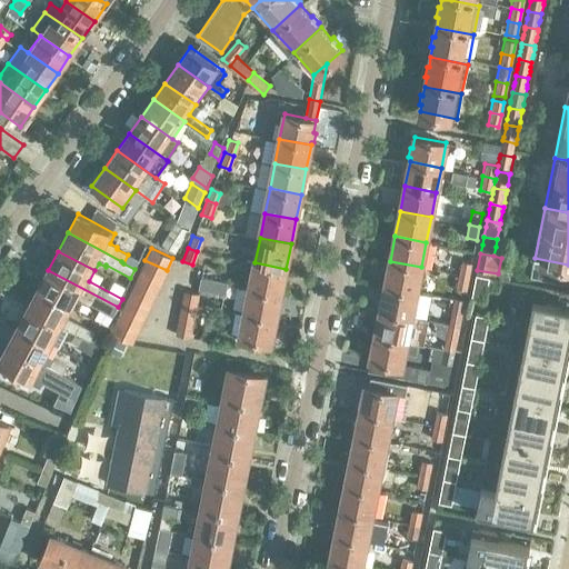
[(568,265),(535,258),(531,276),(568,283),(568,265)]
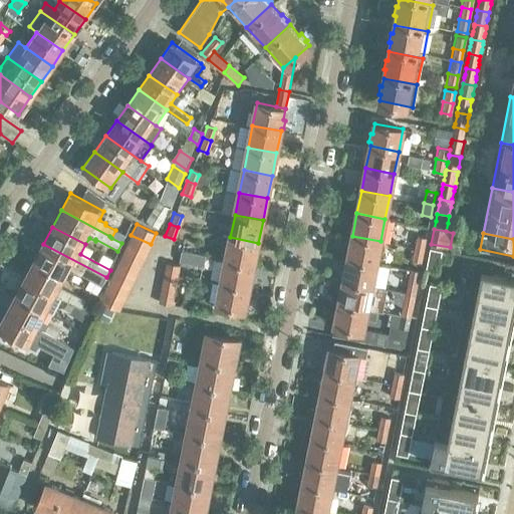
[(146,255),(151,244),(131,235),(125,246),(146,255)]
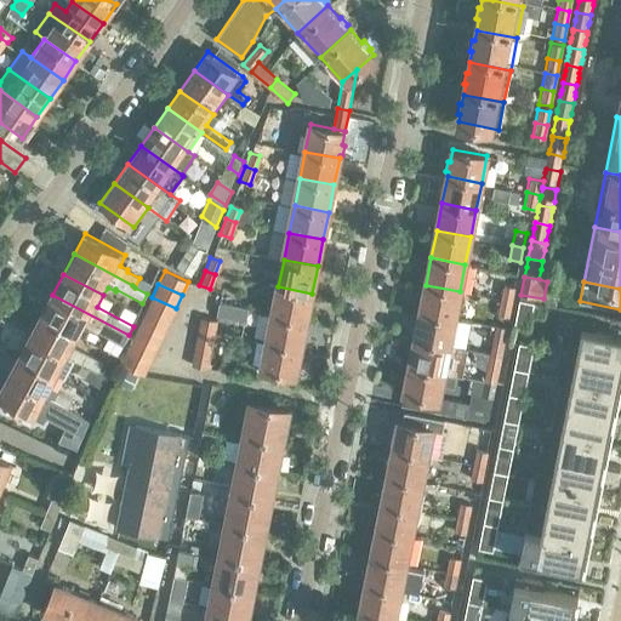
[(505,284),(501,300),(512,301),(516,286),(505,284)]
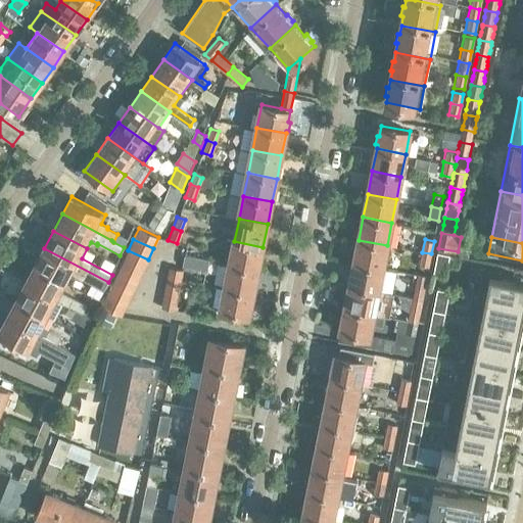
[(359,240),(353,263),(383,268),(387,245),(359,240)]
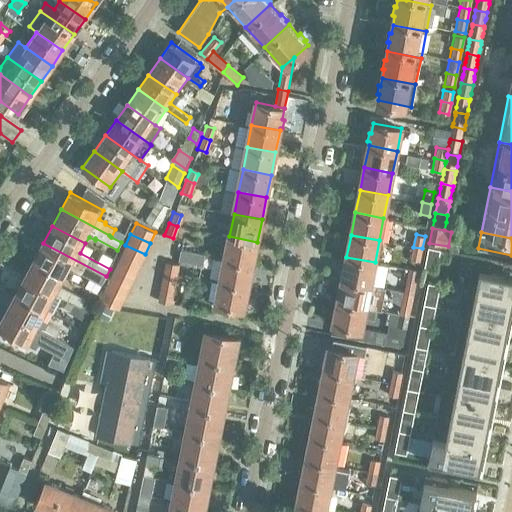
[(225,259),(253,264),(257,242),(229,236),(225,259)]
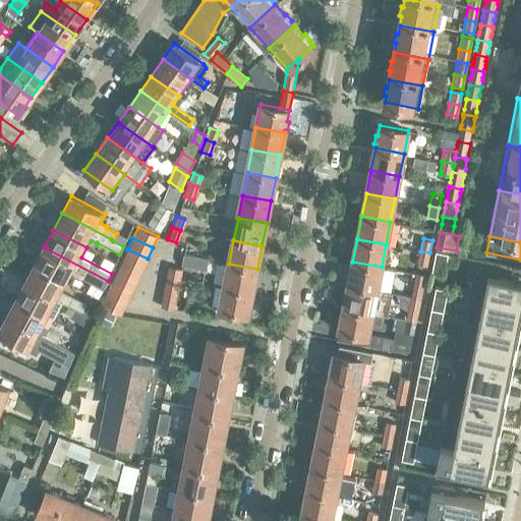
[(44,247),(35,265),(68,282),(73,274),(103,290),(108,281),(44,247)]
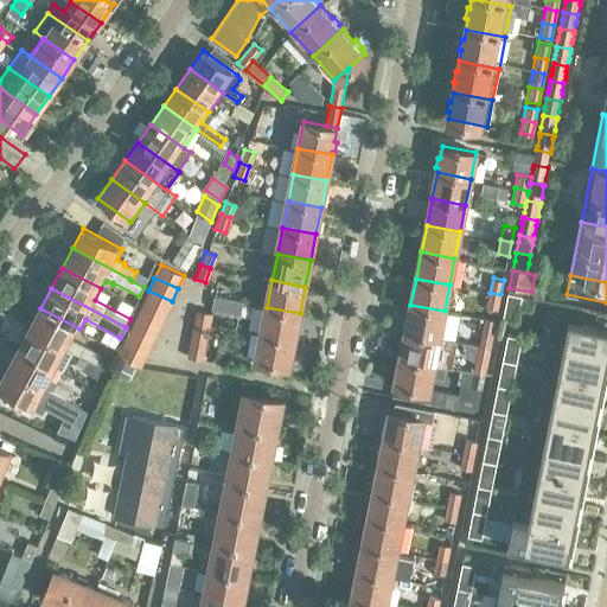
[(148,291),(145,299),(142,304),(166,314),(172,301),(148,291)]
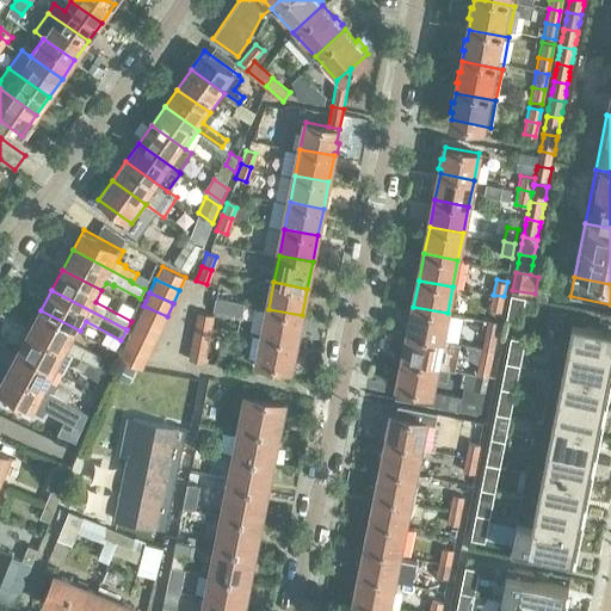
[(493,295),(491,309),(501,310),(504,296),(493,295)]
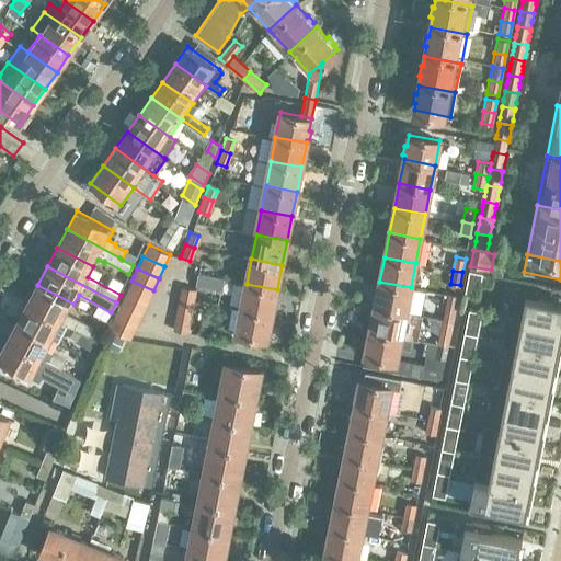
[(470,271),(468,279),(481,282),(483,273),(470,271)]
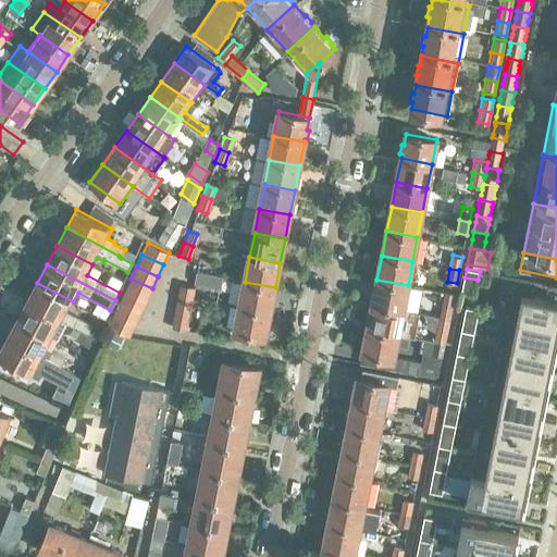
[(198,271),(196,283),(221,288),(223,276),(198,271)]
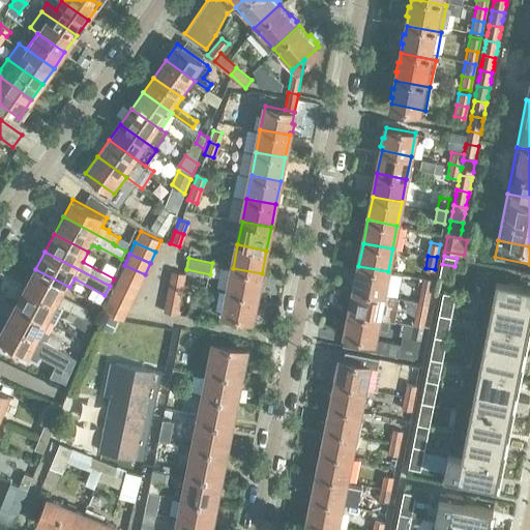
[(124,265),(121,272),(119,276),(140,286),(145,274),(124,265)]
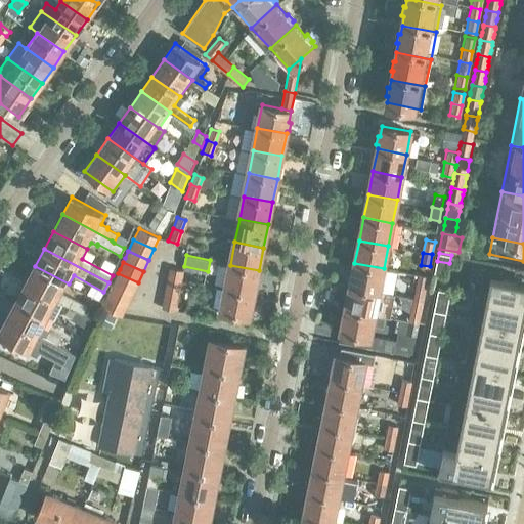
[(384,268),(354,263),(350,286),(379,292),(384,268)]
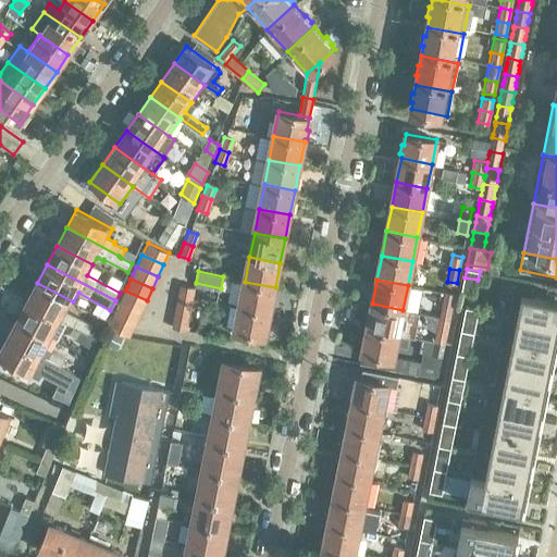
[(245,282),(239,306),(270,311),(275,287),(245,282)]
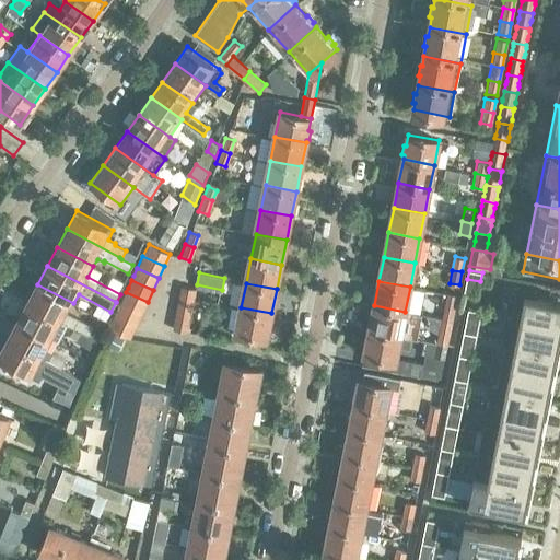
[(73,303),(37,284),(27,303),(67,324),(73,327),(85,334),(90,326),(68,314),(73,303)]
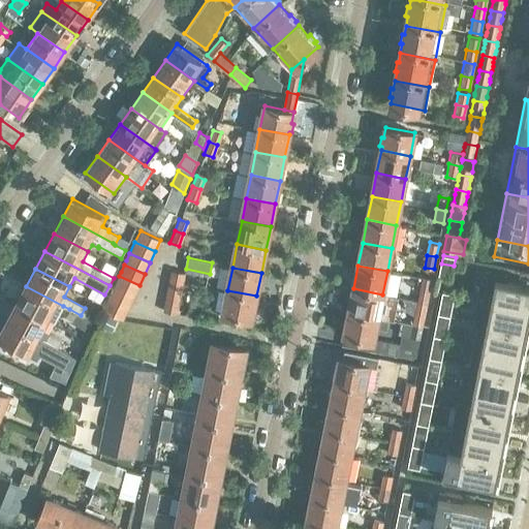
[(169,278),(183,280),(185,272),(172,269),(169,278)]
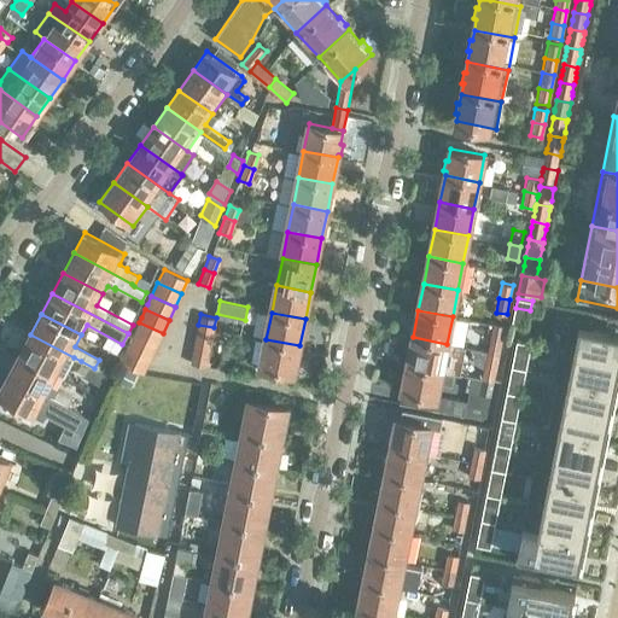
[(564,350),(617,360),(617,332),(592,327),(593,321),(571,316),(565,349),(564,350)]
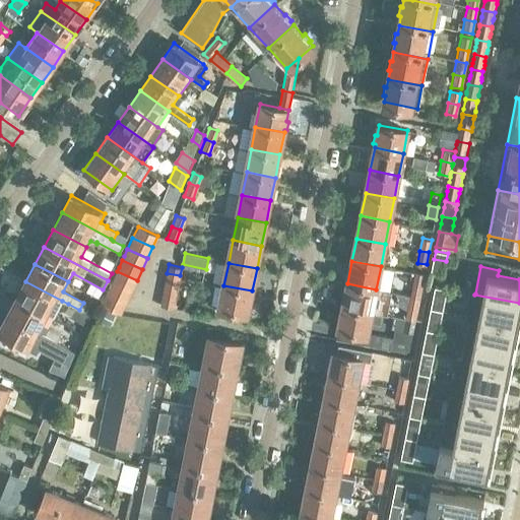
[(132,291),(137,280),(117,271),(112,281),(132,291)]
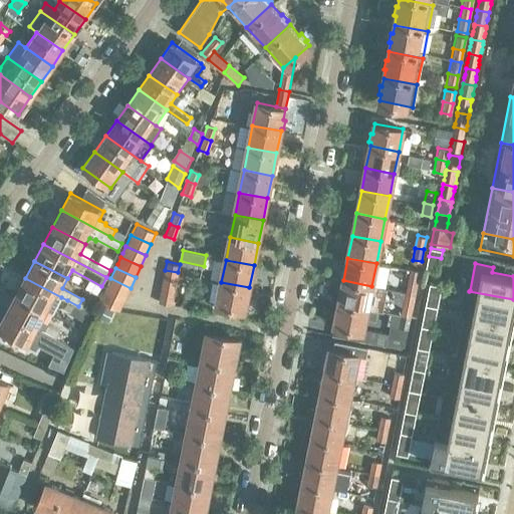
[(165,270),(159,301),(175,305),(176,300),(173,299),(178,272),(165,270)]
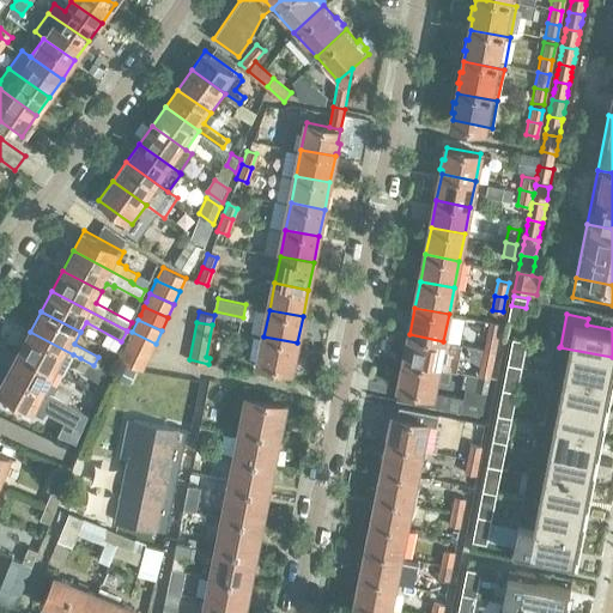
[(30,332),(19,351),(60,372),(62,374),(73,354),(30,332)]
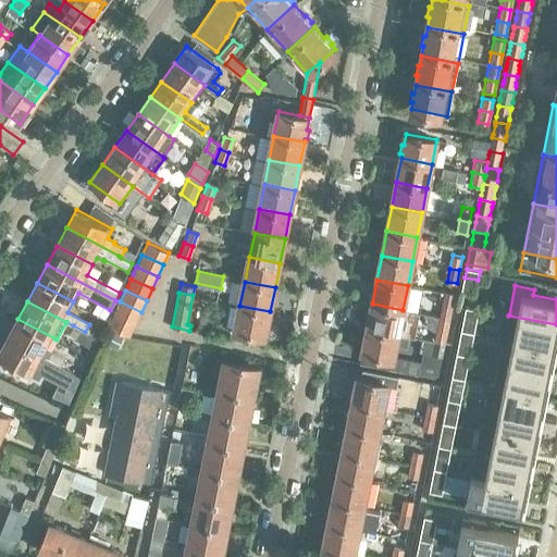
[(120,301),(119,304),(113,313),(136,324),(141,312),(120,301)]
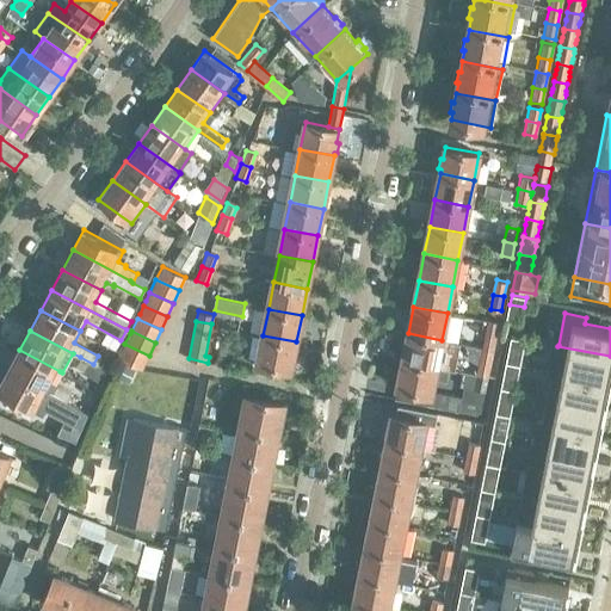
[(455,343),(442,340),(408,333),(403,360),(437,366),(449,369),(455,343)]
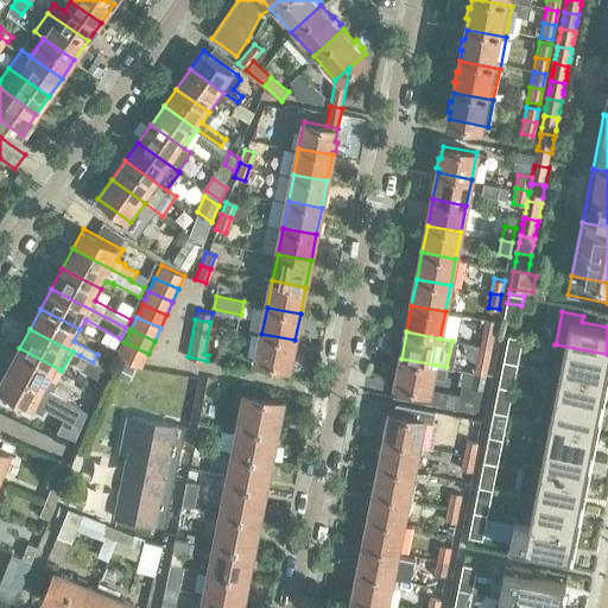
[(481,346),(491,348),(494,334),(483,331),(481,346)]
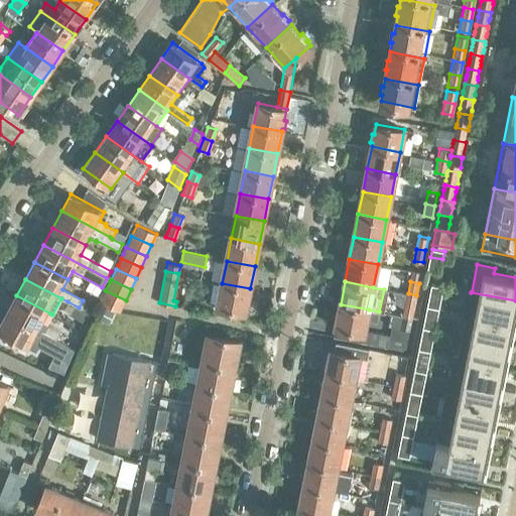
[(250,288),(222,283),(218,305),(246,311),(246,308),(249,309),(250,300),(248,299),(250,288)]
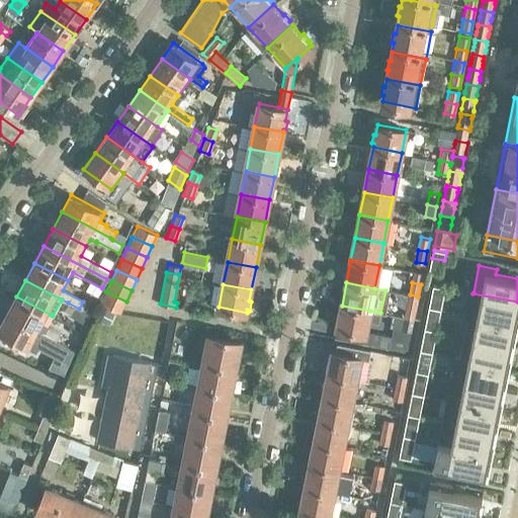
[(434,285),(432,293),(444,295),(445,287),(434,285)]
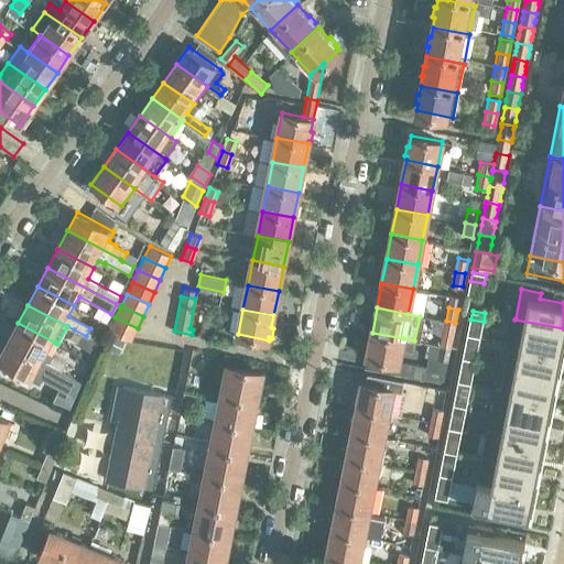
[(132,340),(138,328),(115,317),(109,329),(132,340)]
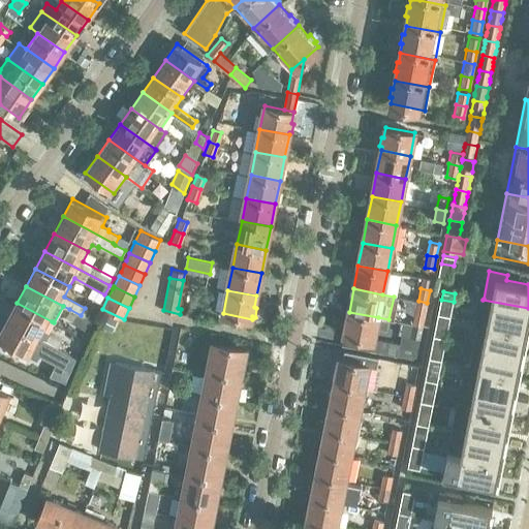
[(418,301),(404,298),(406,311),(415,313),(418,301)]
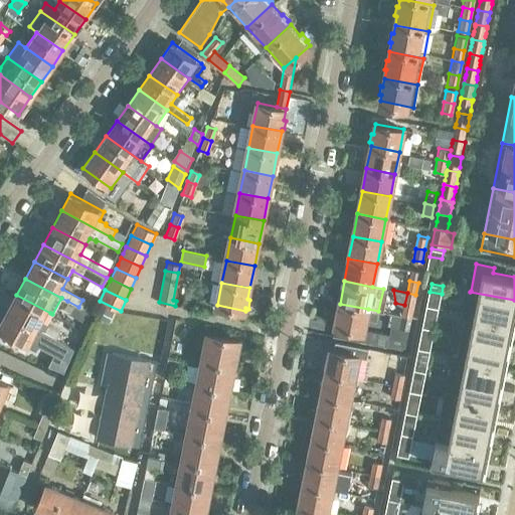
[(514,300),(470,292),(471,291),(466,290),(461,313),(466,314),(466,313),(514,322),(514,317),(514,300)]
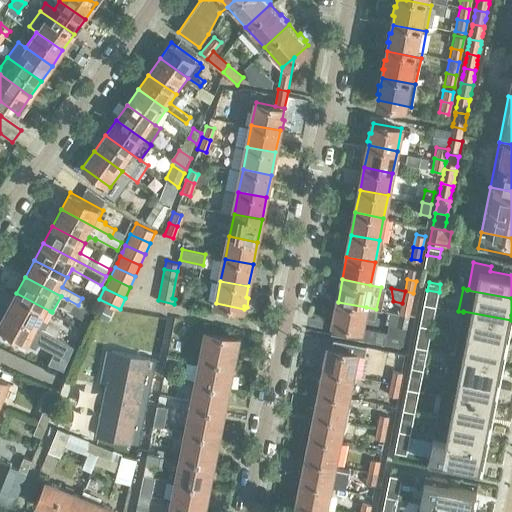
[(405,291),(402,303),(411,305),(413,293),(405,291)]
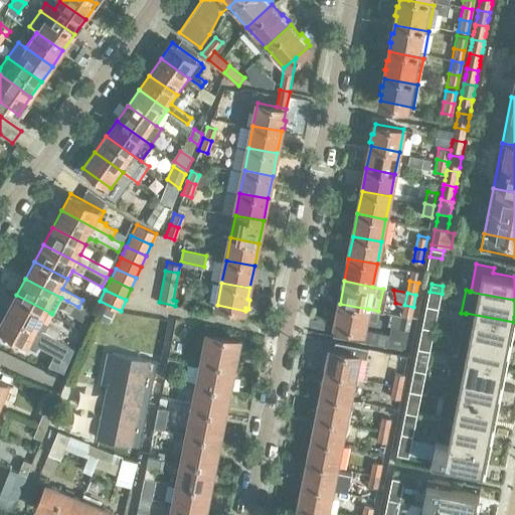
[(16,295),(7,312),(67,344),(71,337),(44,323),(50,313),(16,295)]
